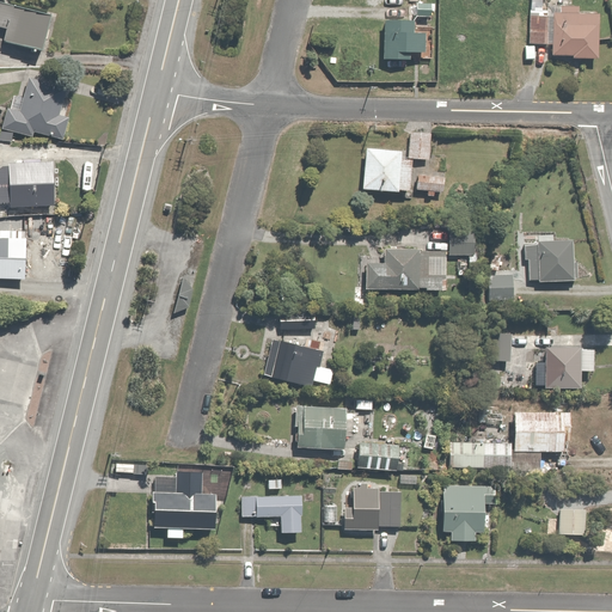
[(55,13),(8,0),(0,0),(0,22),(8,25),(6,36),(46,48),(55,13)]
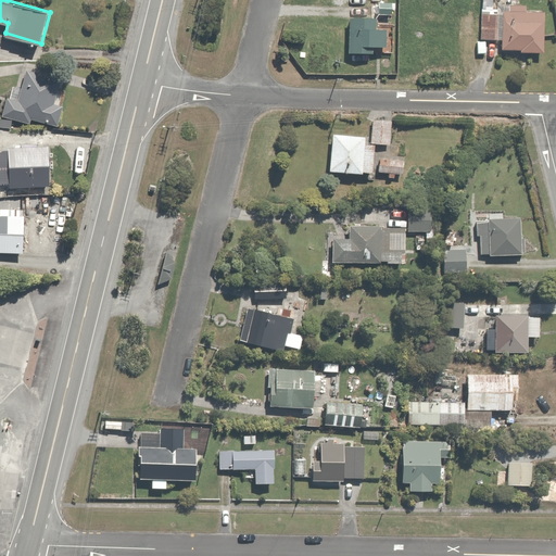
[(393,3),(379,2),(379,12),(392,13),(393,3)]
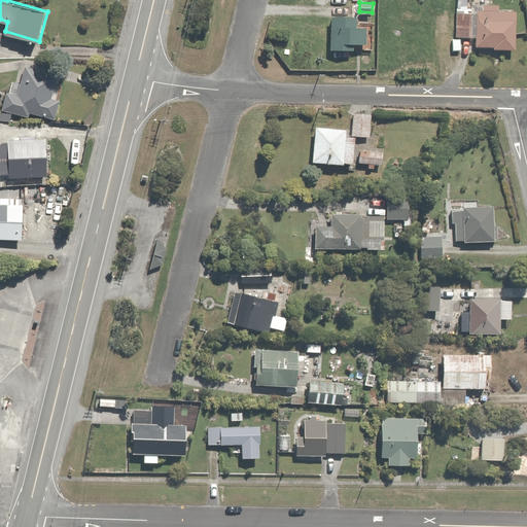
[(475,8),(457,7),(456,39),(476,40),(476,50),(518,53),(519,13),(500,12),(501,6),(475,5),(475,8)]
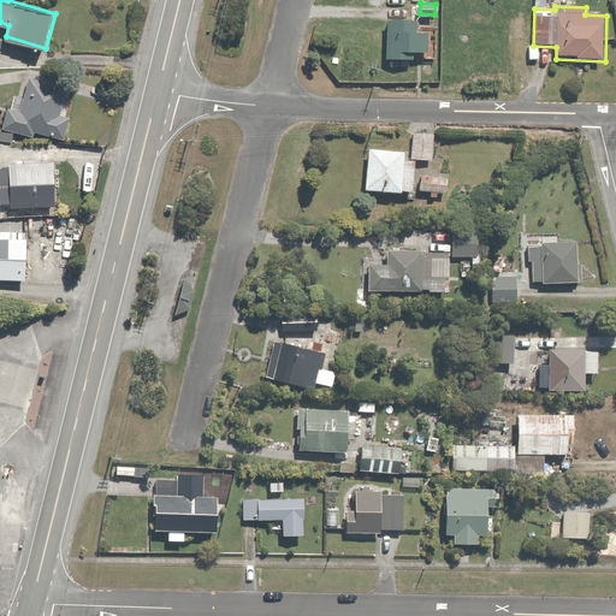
[(413,22),(391,22),(391,24),(388,24),(388,64),(415,64),(415,58),(430,58),(430,37),(419,37),(419,30),(413,30),(413,22)]
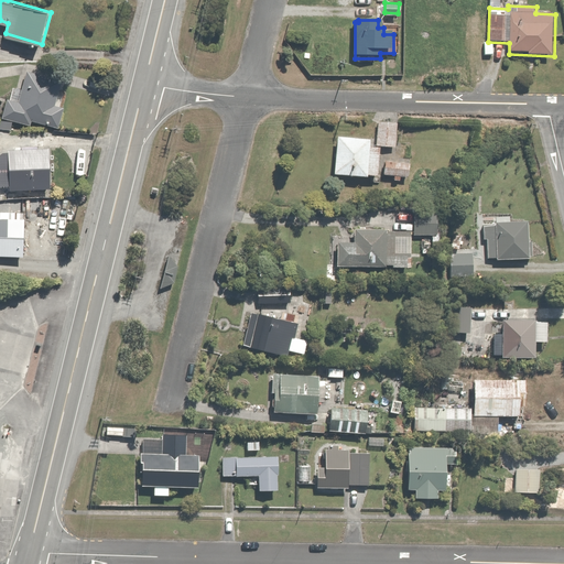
[(13,88),(11,100),(8,99),(3,119),(21,122),(20,128),(32,131),(34,122),(46,125),(45,127),(60,130),(65,108),(63,107),(68,86),(28,76),(24,90),(13,88)]
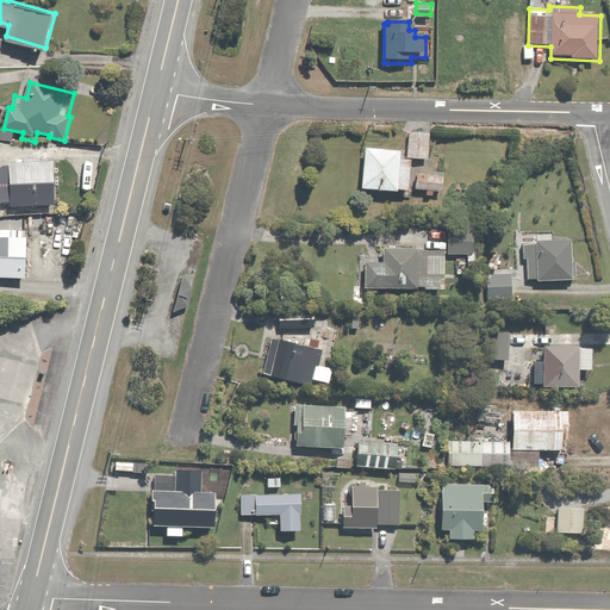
[(433,134),(410,132),(408,159),(430,161),(433,134)]
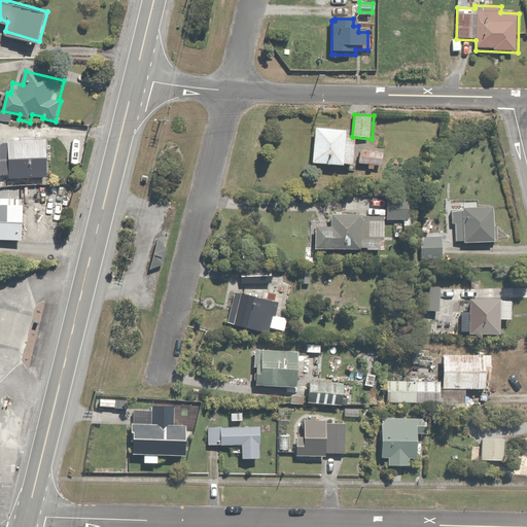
[(350,132),(317,128),(313,166),(345,169),(345,167),(354,168),(357,140),(349,139),(350,132)]
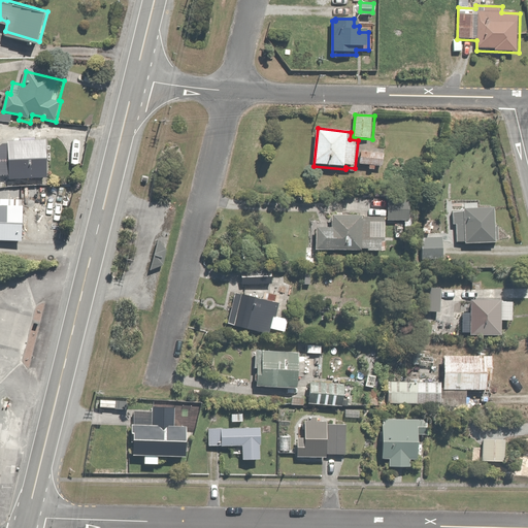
[(46,140),(7,142),(10,180),(50,178),(46,140)]
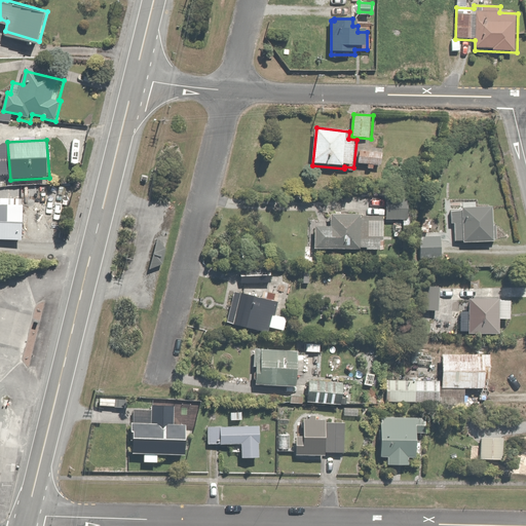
[(383,152),(361,150),(360,164),(381,166),(383,152)]
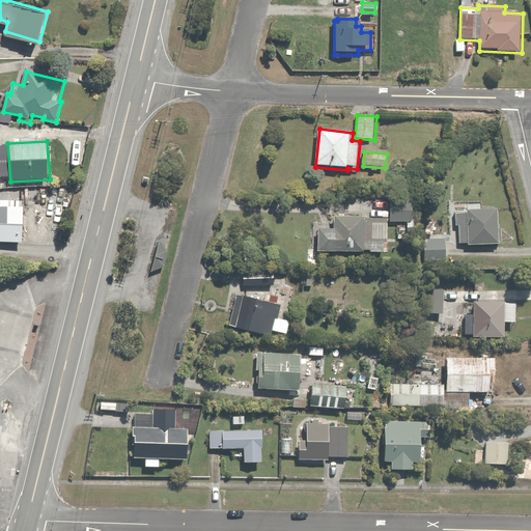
[(413,200),(391,199),(391,222),(412,223),(413,200)]
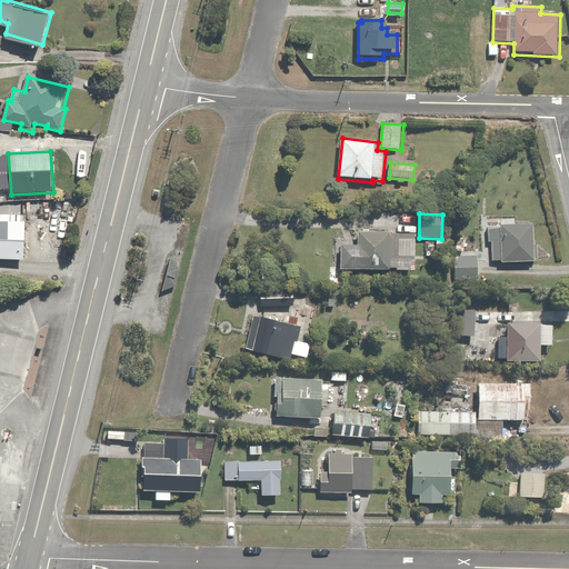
[(0,260),(27,261),(28,221),(0,221),(0,260)]
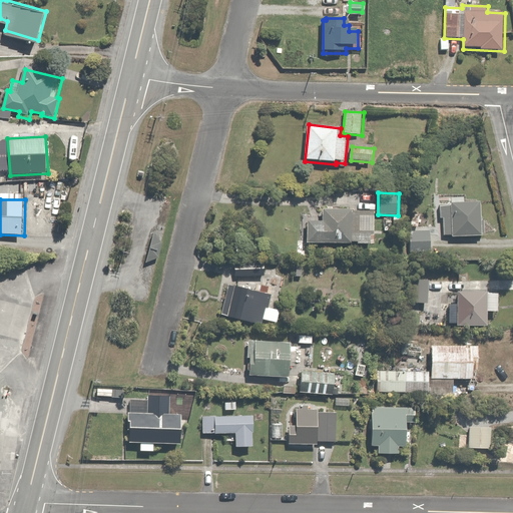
[(482,202),(441,201),(440,218),(444,218),(443,235),(481,237),(482,202)]
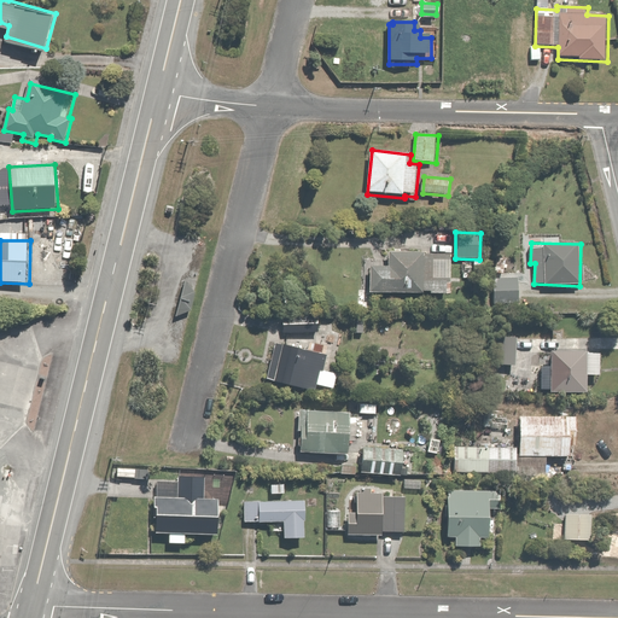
[(453,256),(426,256),(426,252),(390,252),(390,268),(372,268),(373,295),(392,295),(452,295),(453,256)]
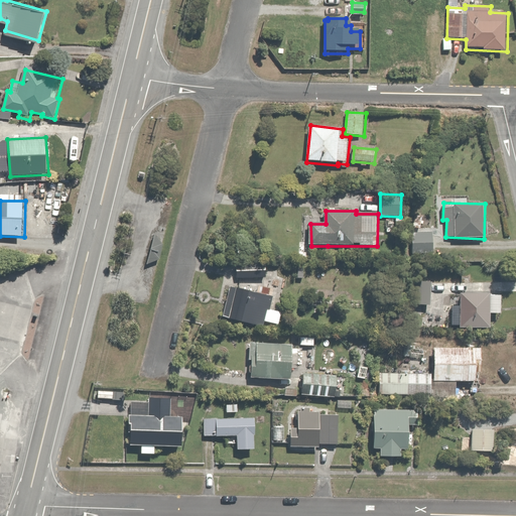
[(433,232),(413,232),(413,252),(434,252),(433,232)]
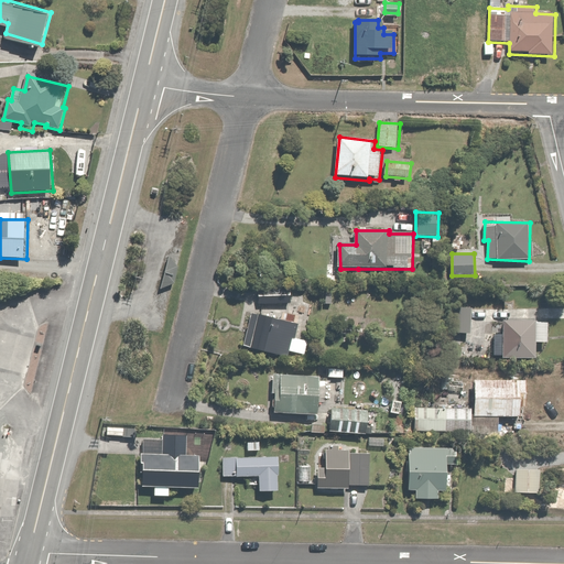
[(290,360),(301,315),(284,311),(282,318),(253,312),(243,349),(290,360)]
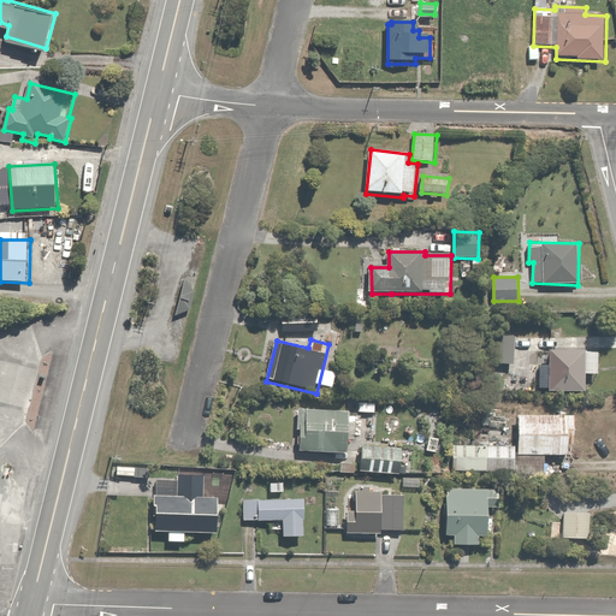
[(599,353),(586,353),(550,353),(550,363),(542,363),(540,390),(551,391),(551,394),(586,394),(586,377),(599,377),(599,353)]
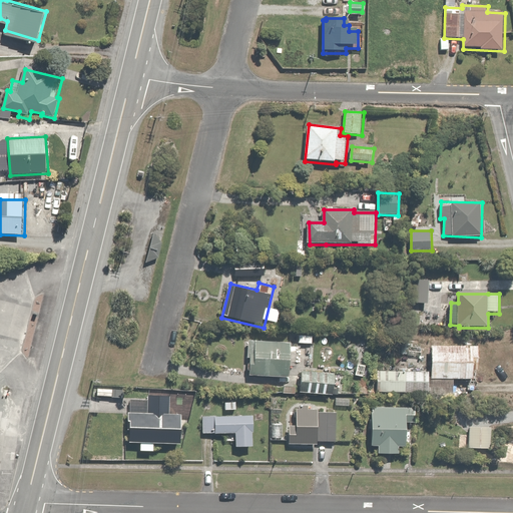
[(20,310),(0,305),(0,337),(12,341),(20,310)]
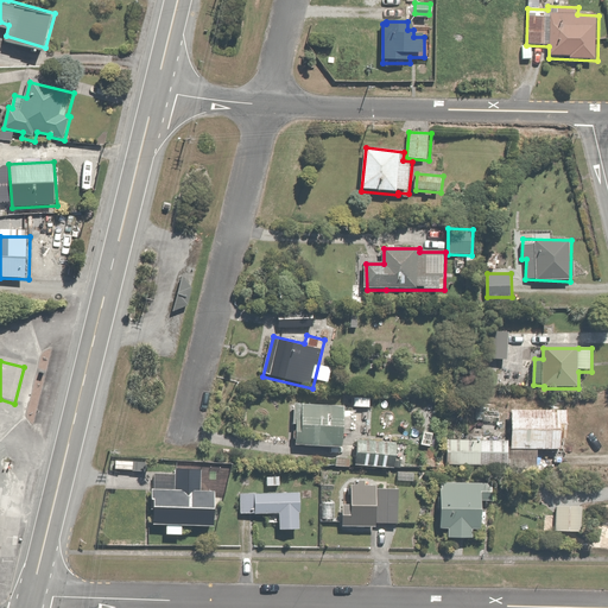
[(347,409),(293,406),(292,428),(298,428),(297,447),(344,449),(347,409)]
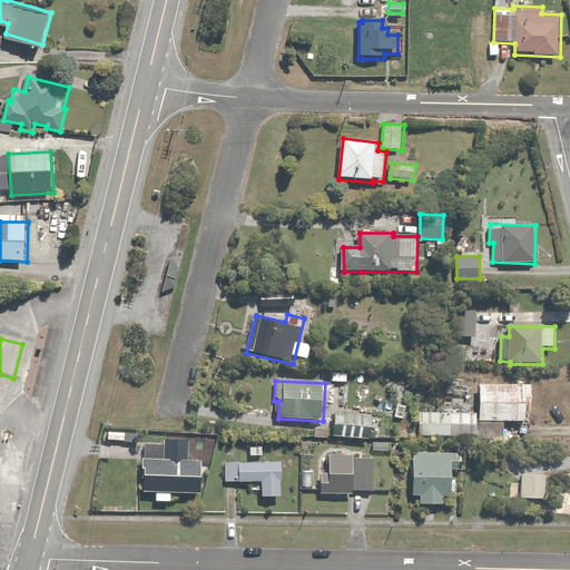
[(479,422),(529,423),(530,385),(480,384),(479,422)]
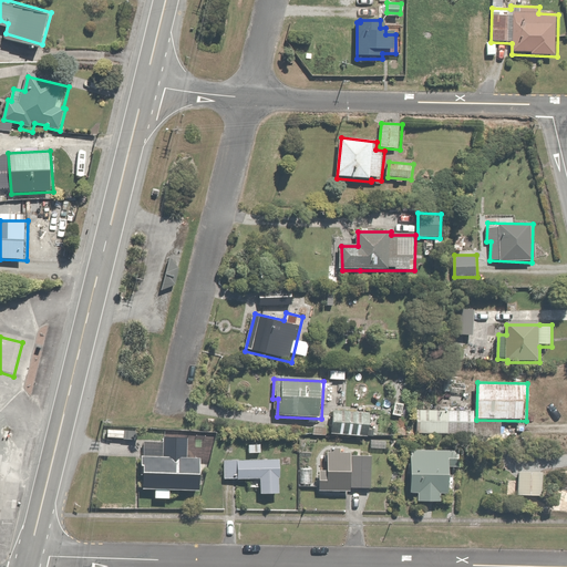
[(474,409),(418,409),(418,432),(474,433),(474,409)]
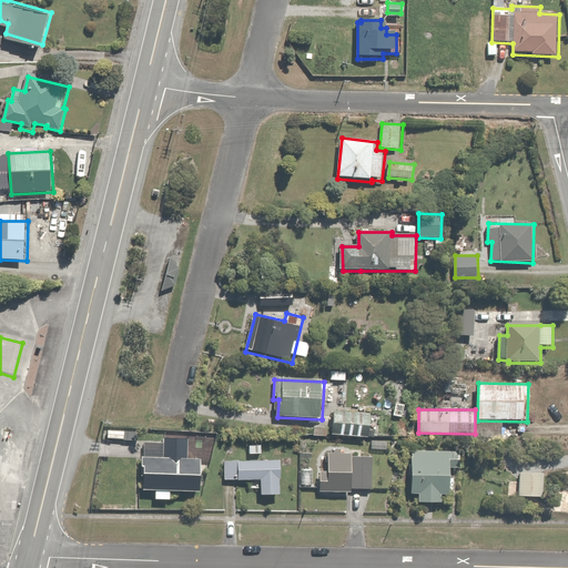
[(374,413),(335,411),(333,436),(372,438),(374,413)]
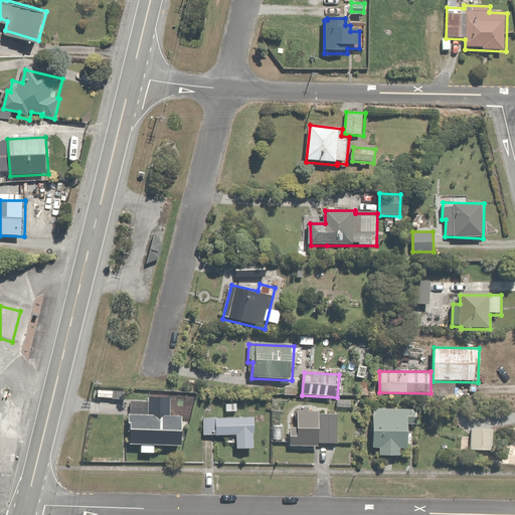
[(115,388),(99,388),(99,397),(115,397),(115,388)]
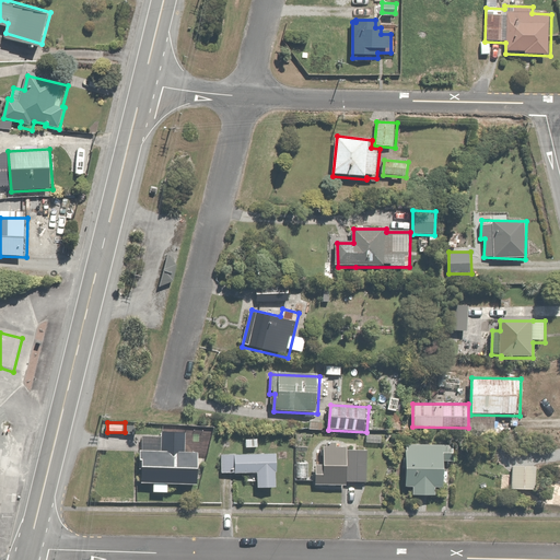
[(142,436),(141,485),(154,485),(154,494),(170,494),(170,487),(200,488),(201,453),(185,452),(185,433),(164,432),(164,438),(142,436)]
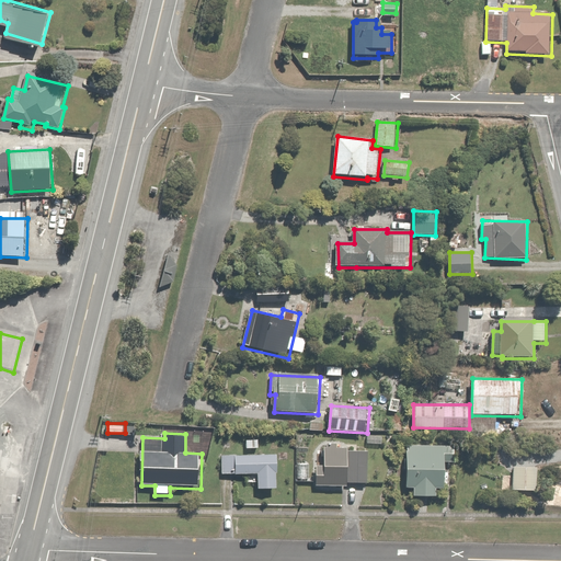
[(261,439),(247,439),(245,450),(261,450),(261,439)]
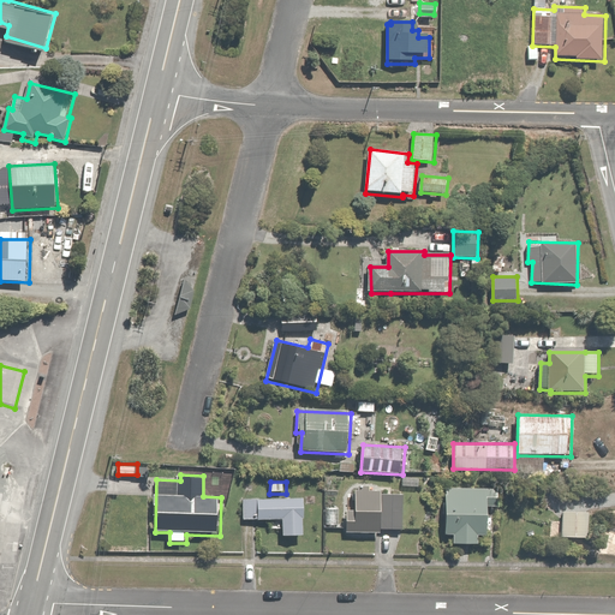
[(488,536),(488,488),(447,488),(446,536),(455,536),(455,545),(479,545),(479,536),(488,536)]
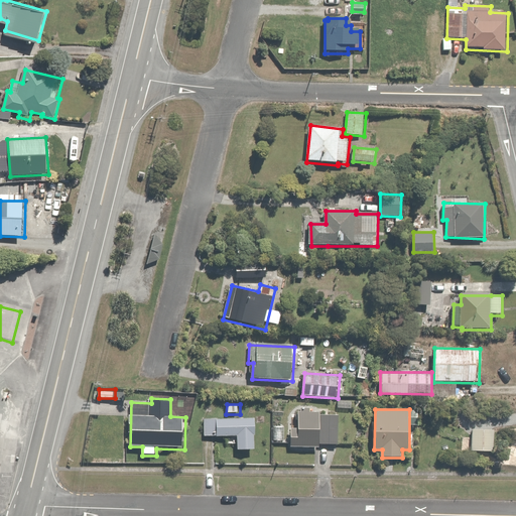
[(321,412),(298,412),(298,429),(291,429),(291,447),(321,447),(321,412)]
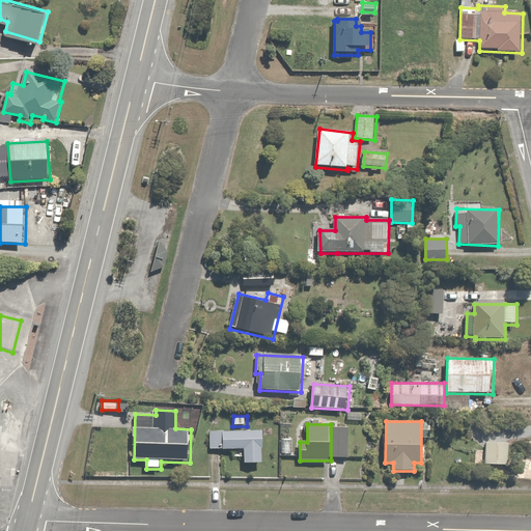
[(263,464),(262,430),(212,431),(212,450),(245,449),(245,465),(263,464)]
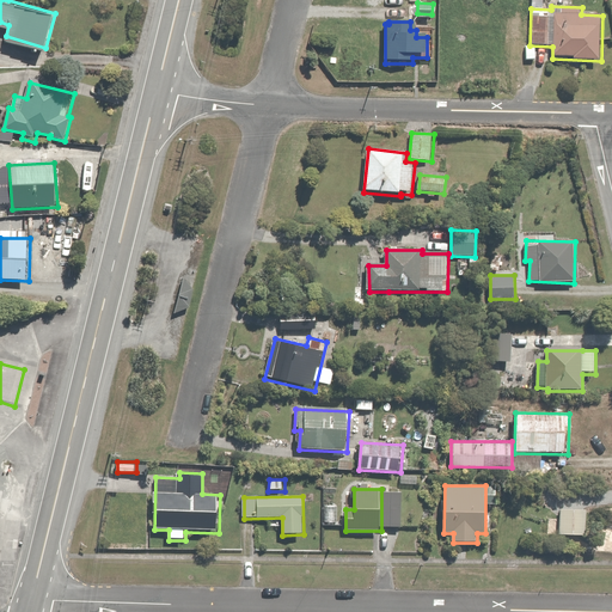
[(560,536),(586,537),(587,510),(561,509),(560,536)]
